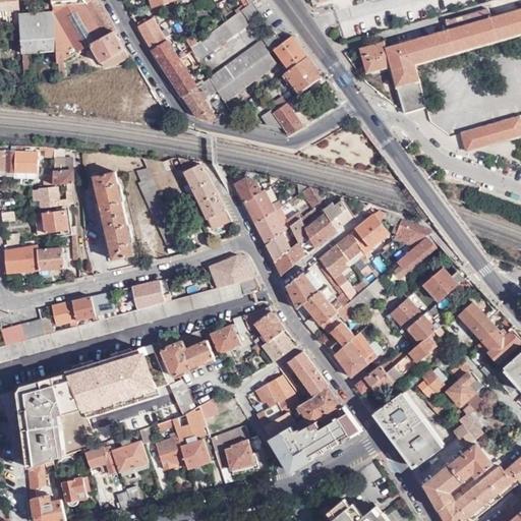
[(0,0),(0,9),(20,8),(19,0),(0,0)]
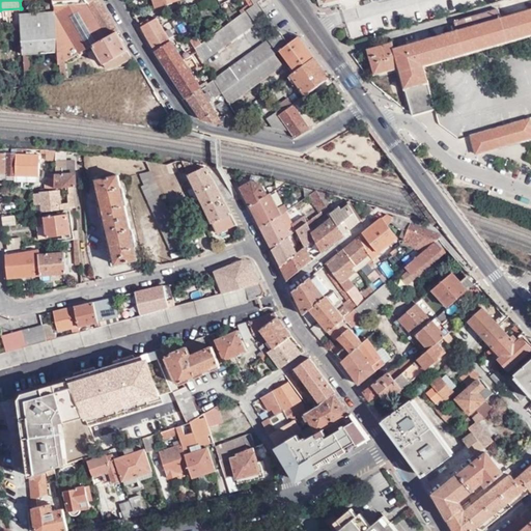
[(47,12),(54,11),(53,0),(35,0),(35,2),(46,1),(47,12)]
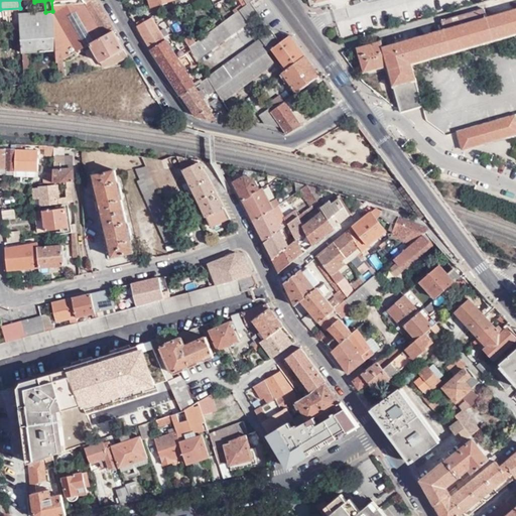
[(113,30),(97,0),(52,0),(54,11),(60,58),(89,42),(113,30)]
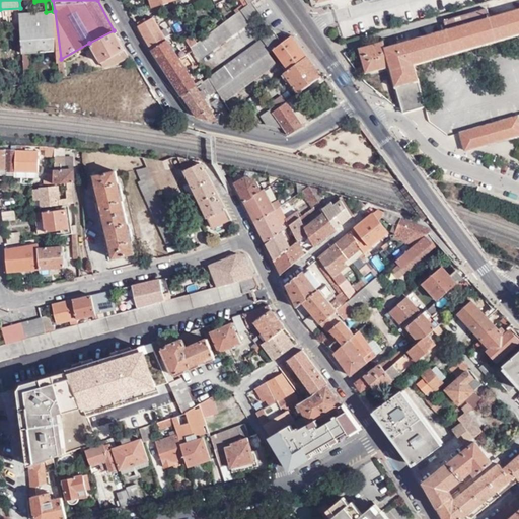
[(240,0),(243,4),(234,10),(237,14),(248,6),(245,0),(240,0)]
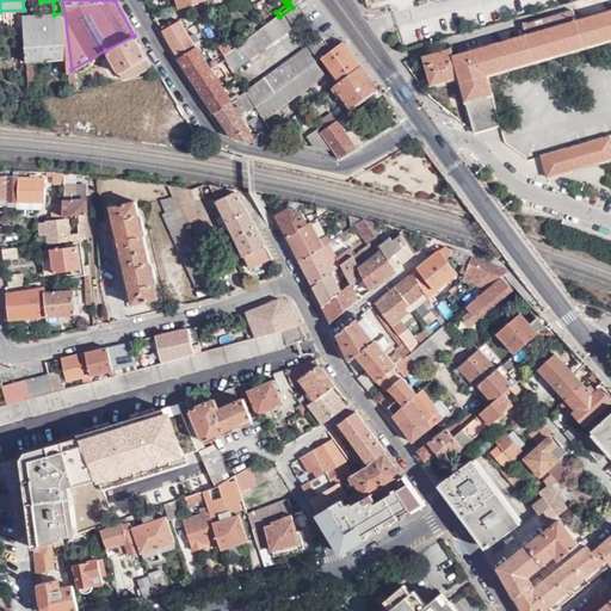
[(297,4),(292,7),(279,17),(266,26),(233,51),(224,57),(234,72),(295,25),(296,26),(308,18),(297,4)]
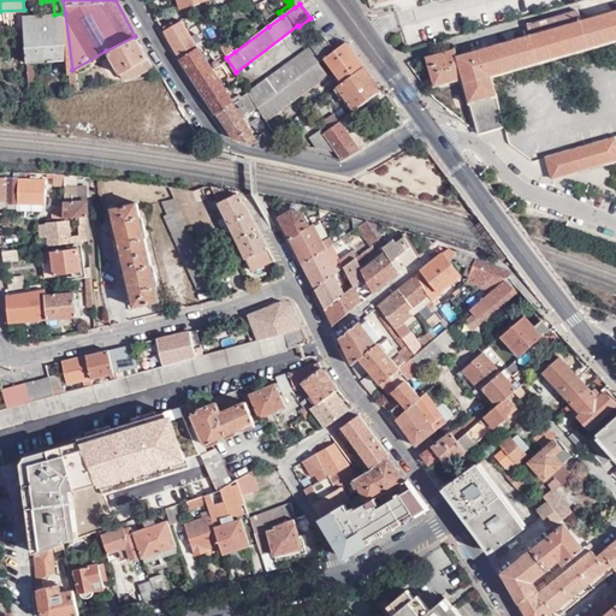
[(492,76),(615,41),(615,136),(545,157),(551,179),(615,160),(615,11),(581,21),(578,10),(527,25),(531,36),(457,57),(455,49),(426,57),(434,87),(463,78),(475,122),(479,134),(498,129),(505,126),(492,76)]
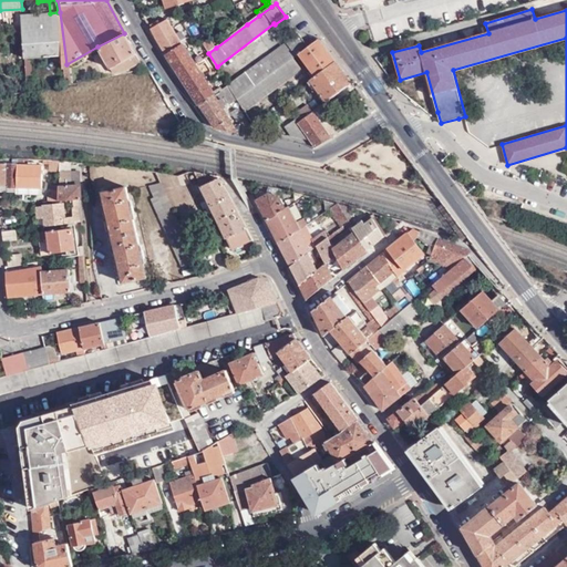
[(58,12),(50,13),(22,14),(28,92),(34,90),(31,58),(61,55),(58,12)]
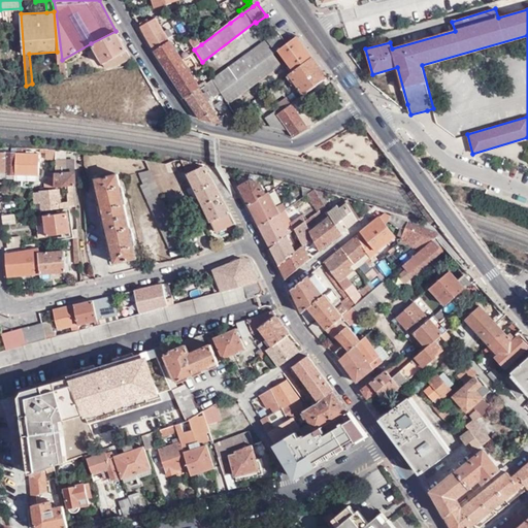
[(139,27),(155,52),(170,42),(168,39),(154,18),(139,27)]
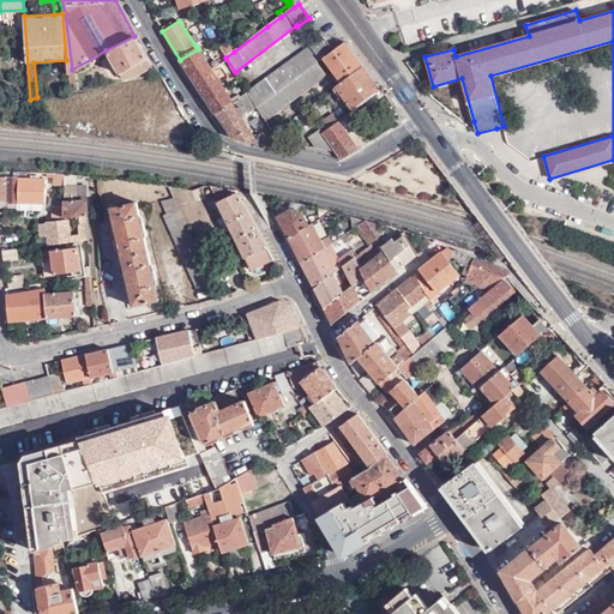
[(263,80),(247,91),(258,107),(311,67),(317,62),(323,58),(333,50),(323,35),(309,44),(311,46),(263,80)]
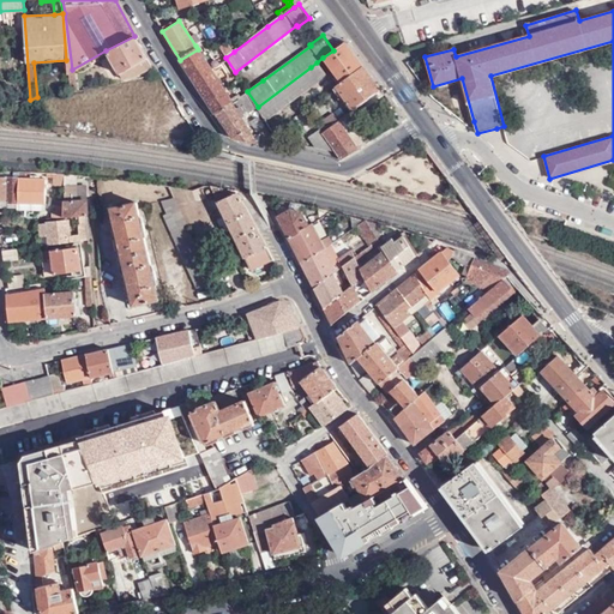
[(68,71),(70,91),(73,91),(78,90),(76,71),(109,52),(134,37),(134,36),(106,50),(72,70),(68,71)]
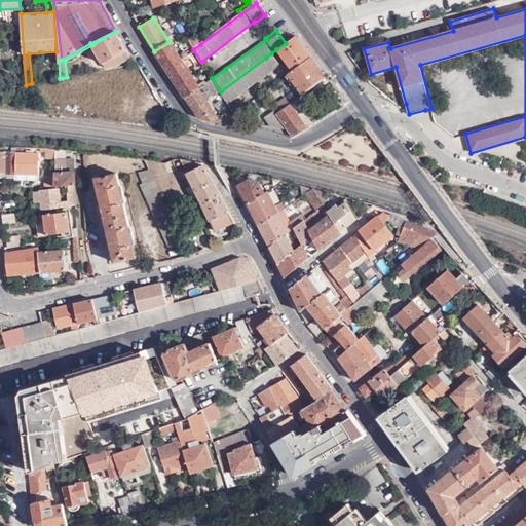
[(94,44),(107,68),(118,65),(128,60),(128,58),(115,32),(94,44)]
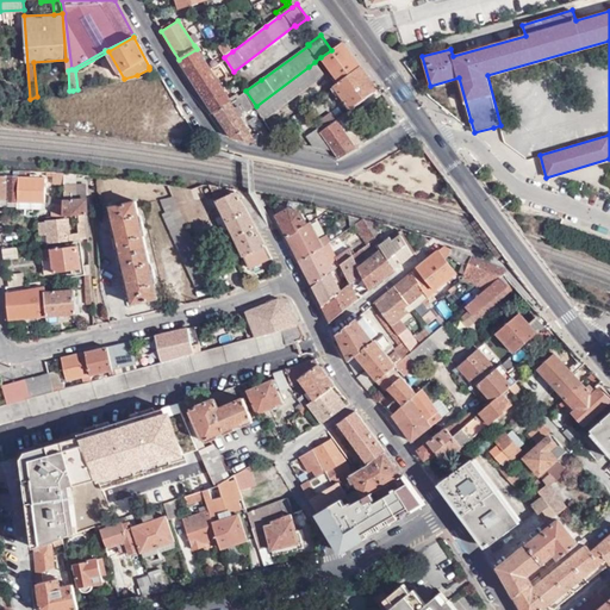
[(134,37),(149,67),(149,69),(151,68),(134,37)]
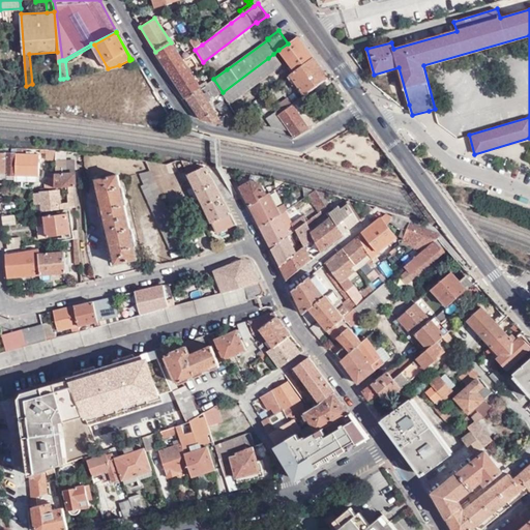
[(195,50),(202,45),(197,36),(189,40),(195,50)]
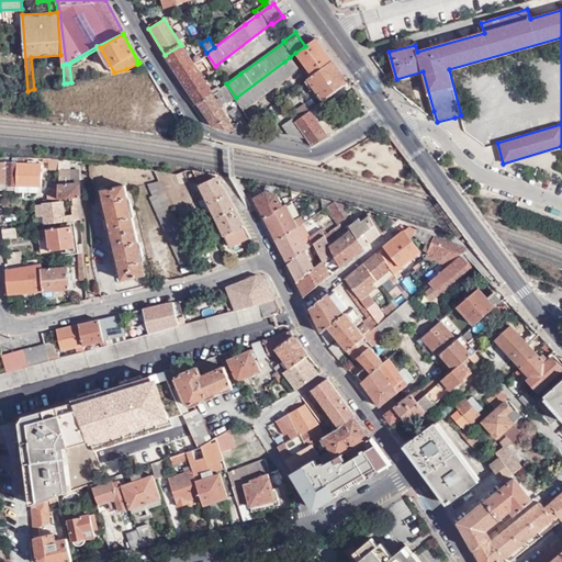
[(332,59),(315,38),(311,43),(305,46),(295,53),(312,75),(332,59)]
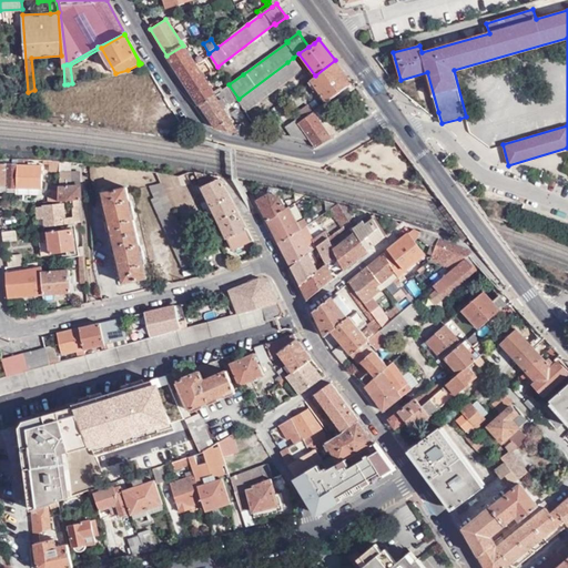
[(194,63),(209,53),(203,43),(188,53),(183,46),(166,56),(199,104),(214,94),(194,63)]
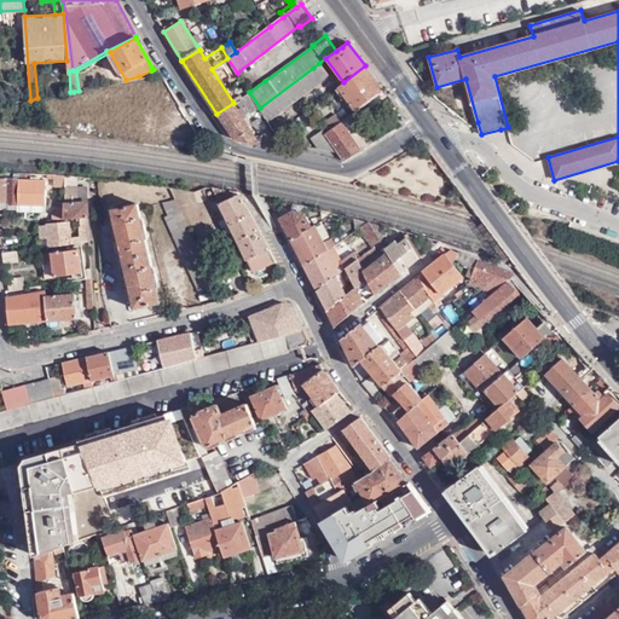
[(328,75),(319,63),(313,68),(322,80),(328,75)]
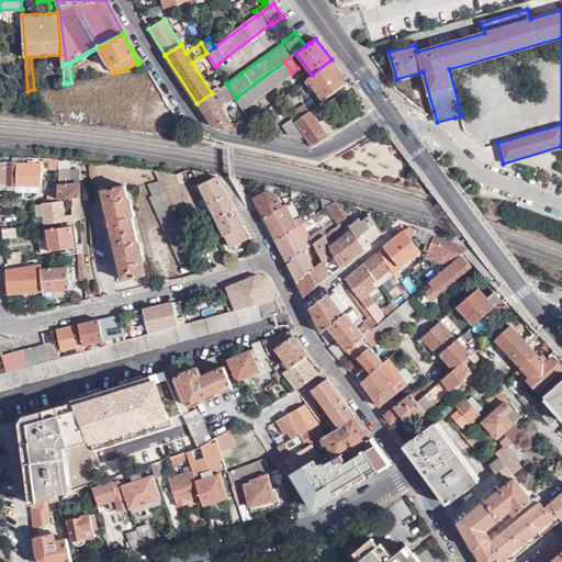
[(347,83),(332,59),(312,75),(307,78),(324,101),(347,83)]
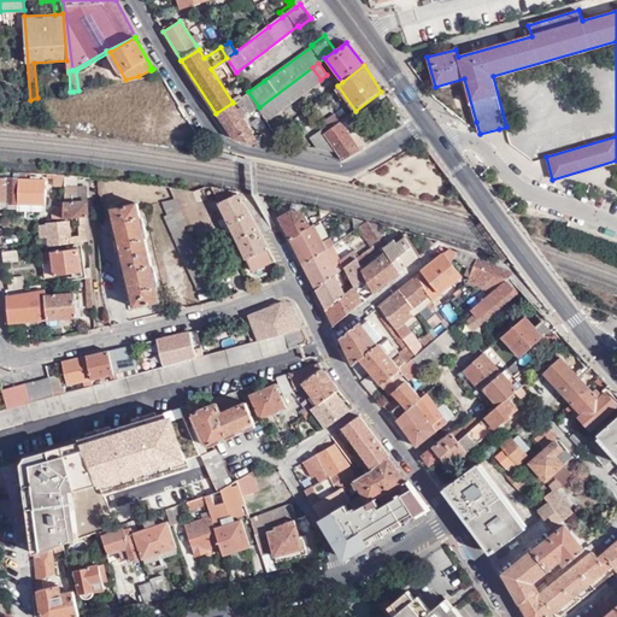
[(312,68),(259,107),(268,121),(321,80),(312,68)]
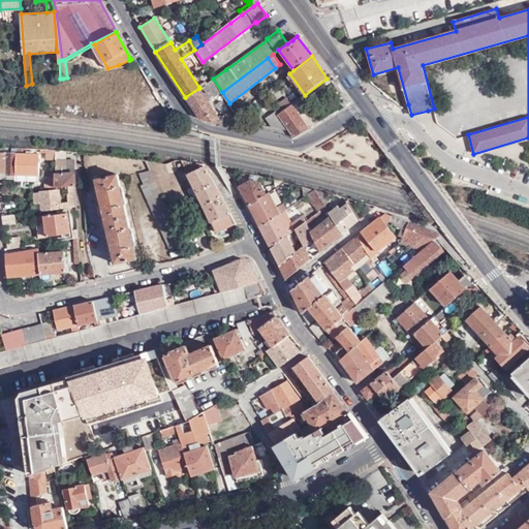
[(141,87),(147,96),(154,92),(153,91),(135,65),(132,66),(136,72),(130,76),(137,89),(141,87)]
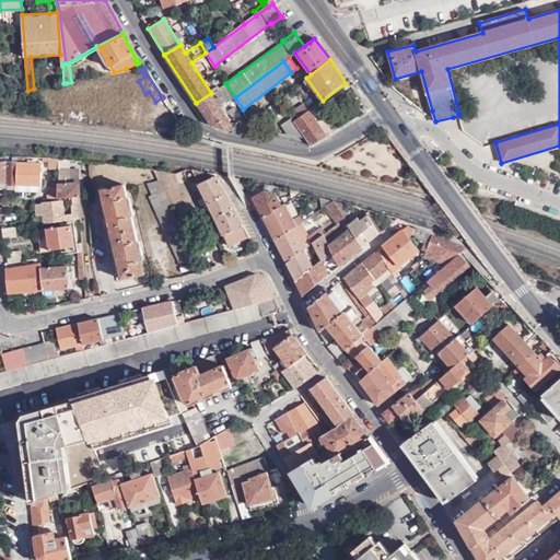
[(143,69),(162,96),(163,97),(163,96),(146,69),(143,69)]
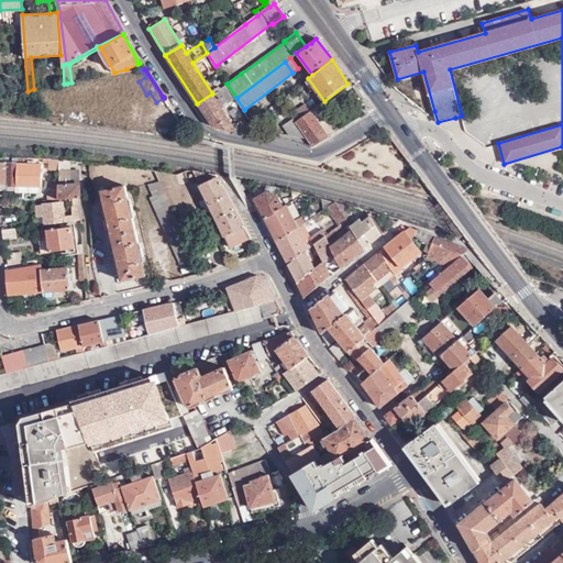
[(236,98),(227,84),(218,90),(228,105),(236,98)]
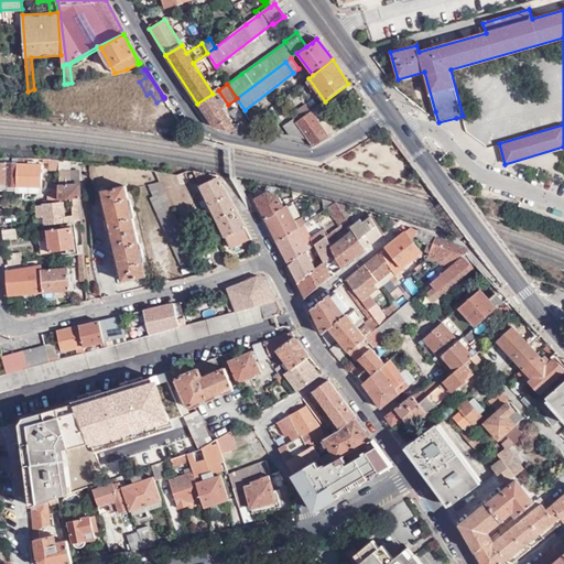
[(214,127),(237,132),(213,94),(197,104),(214,127)]
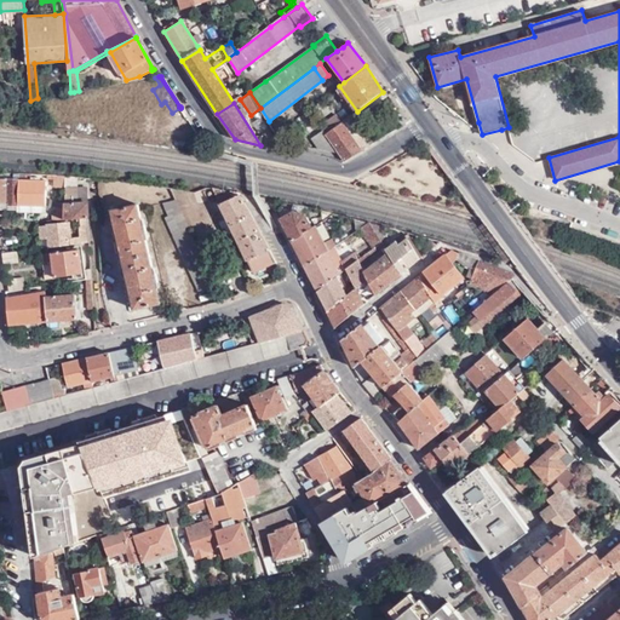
[(139,125),(150,126),(150,108),(138,109),(139,125)]
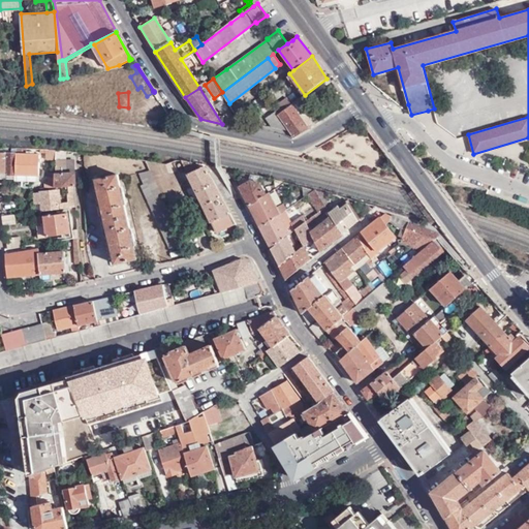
[(278,115),(291,104),(286,98),(272,107),(275,112),(266,117),(273,127),(289,131),(278,115)]
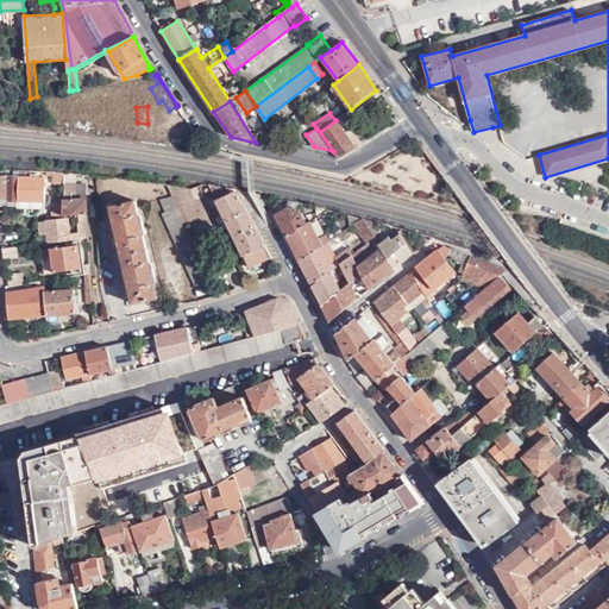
[(338,158),(355,150),(351,144),(360,139),(351,124),(341,130),(336,120),(320,132),(333,151),(338,158)]
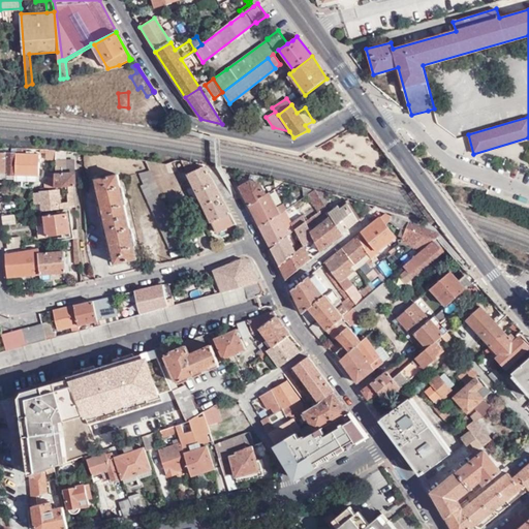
[(17,153),(17,148),(3,147),(0,146),(0,177),(6,178),(6,175),(14,175),(17,153)]
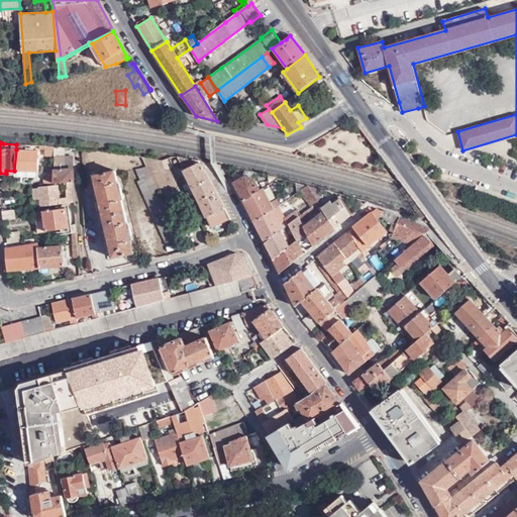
[(54,156),(55,146),(48,146),(40,145),(40,148),(45,149),(45,156),(54,156)]
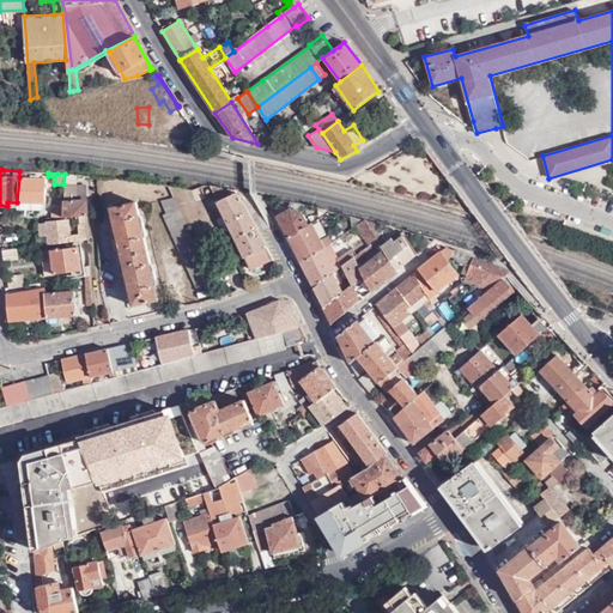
[(74,184),(73,175),(65,174),(65,218),(79,216),(85,216),(87,216),(89,216),(87,200),(76,201),(74,184)]
